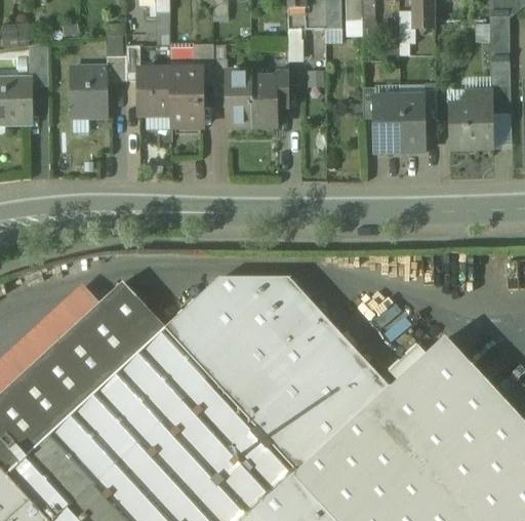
[(158,0),(158,10),(170,10),(170,0),(158,0)]
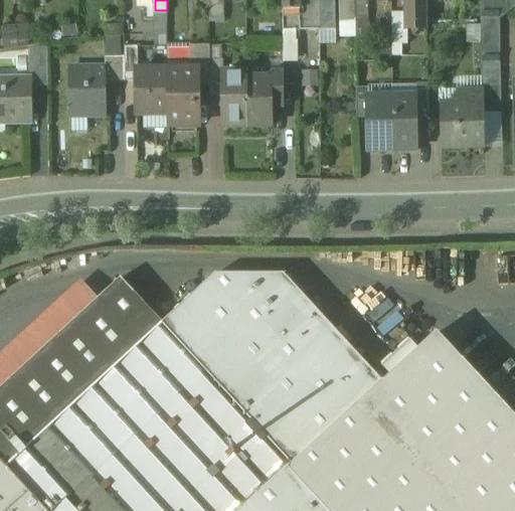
[(209,0),(210,17),(224,17),(223,0),(209,0)]
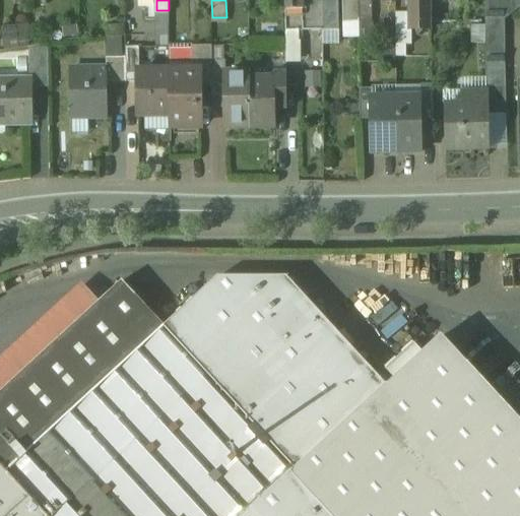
[(322,15),(322,0),(284,0),(285,28),(322,27),(322,15)]
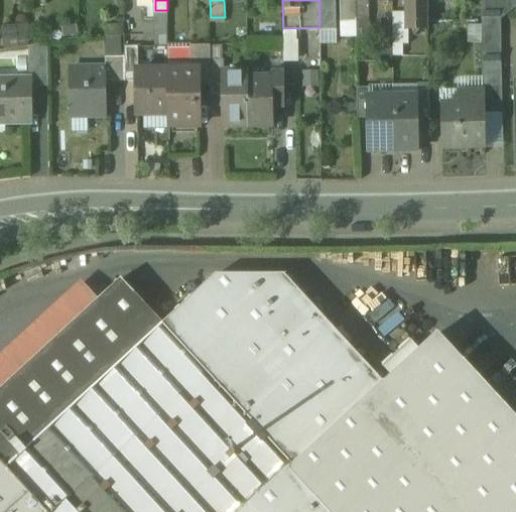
[(319,0),(319,15),(337,15),(336,0),(319,0)]
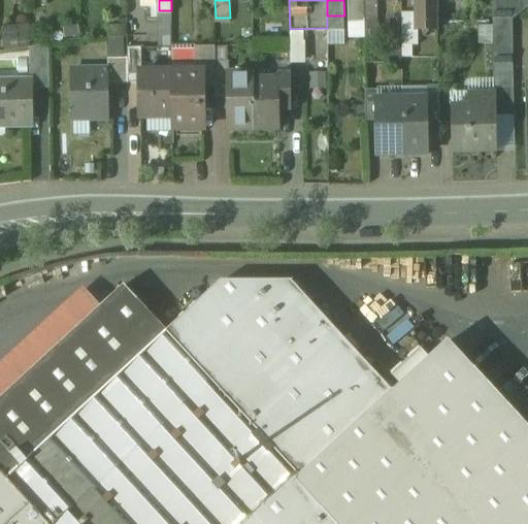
[(416,0),(416,27),(438,27),(438,0),(416,0)]
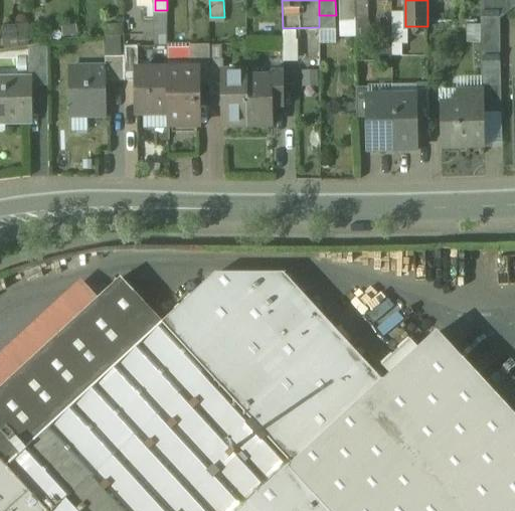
[(479,0),(480,16),(499,16),(514,4),(514,0),(479,0)]
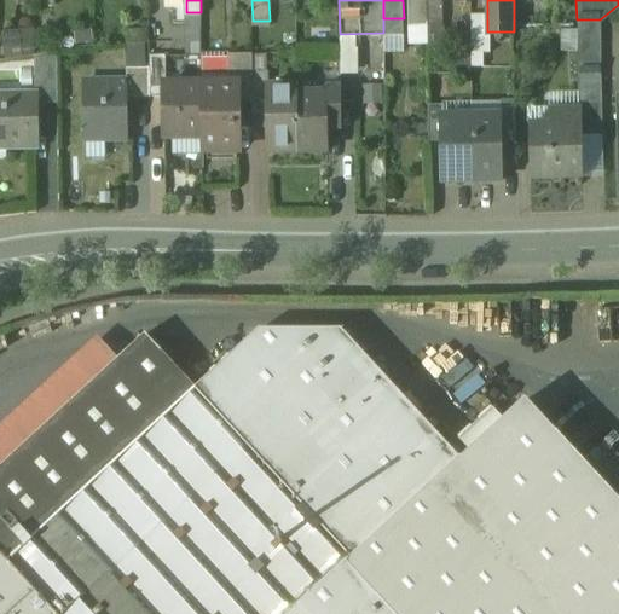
[(201,25),(201,12),(186,12),(186,27),(201,25)]
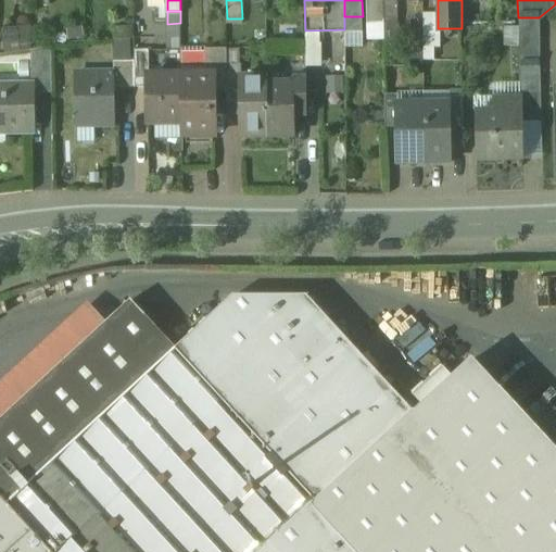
[(363,16),(344,16),(344,29),(363,29),(363,16)]
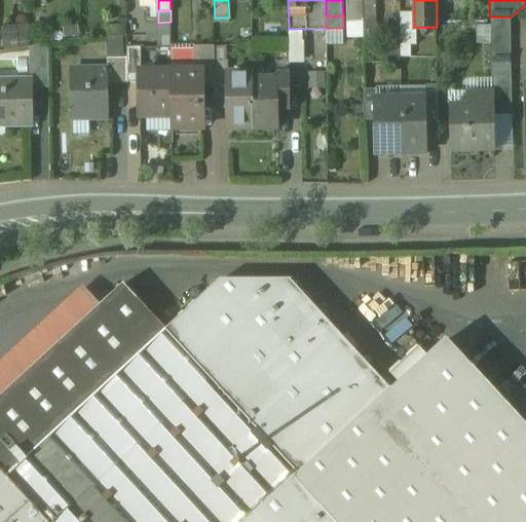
[(510,16),(490,16),(492,90),(493,90),(494,112),(512,112),(510,16)]
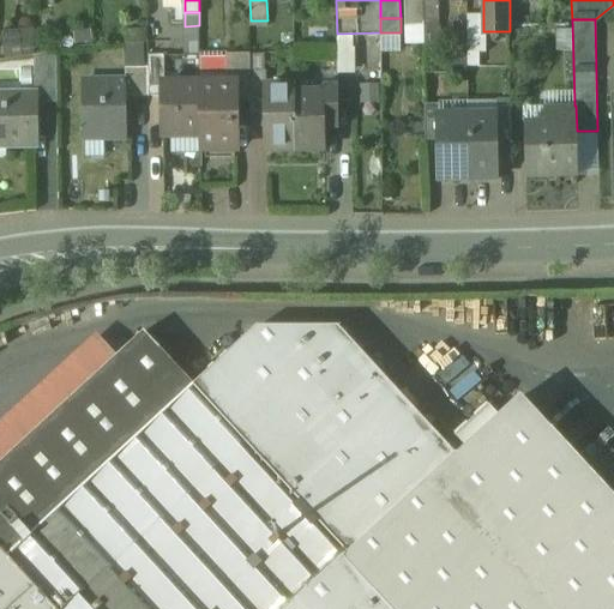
[(200,67),(199,25),(185,26),(186,67),(200,67)]
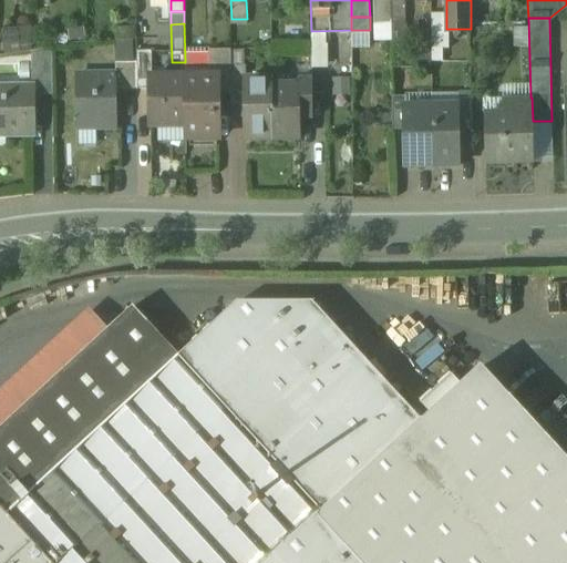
[(136,24),(117,24),(119,38),(136,36),(136,24)]
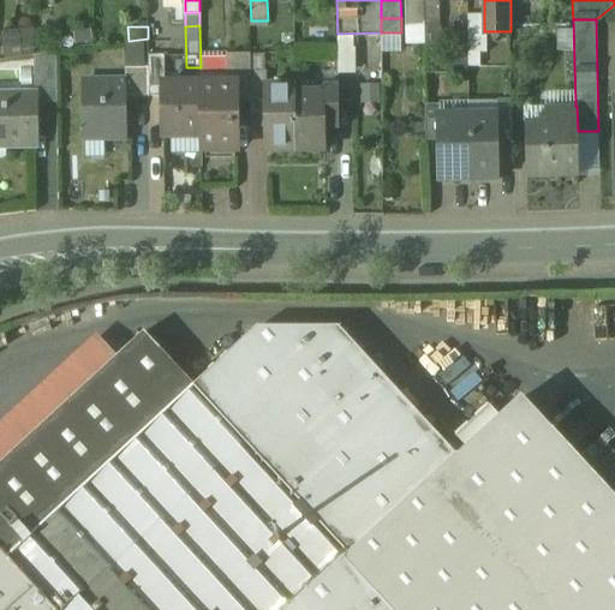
[(35,48),(35,35),(18,35),(18,48),(35,48)]
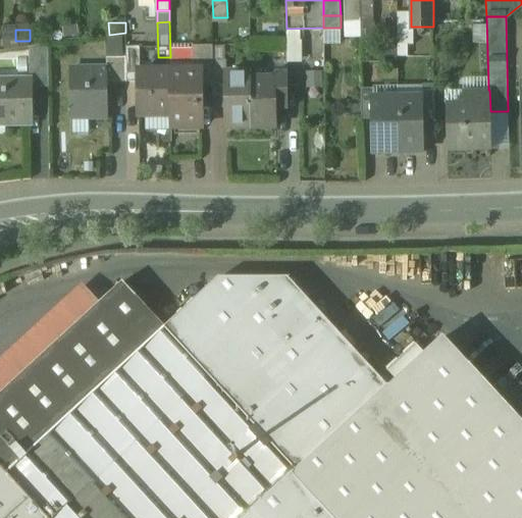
[(50,42),(33,44),(33,78),(33,86),(50,86),(50,42)]
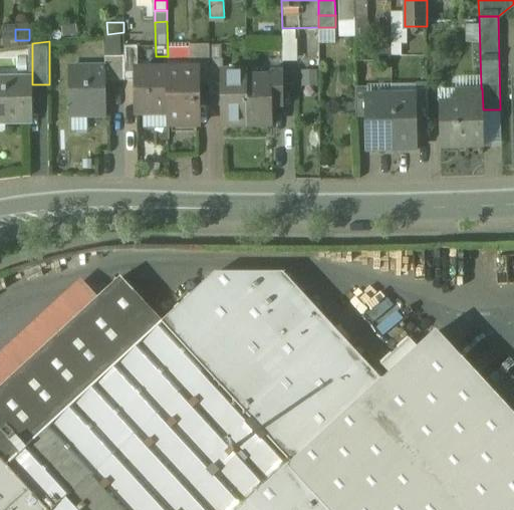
[(210,43),(190,43),(190,68),(198,68),(198,83),(210,83),(210,58),(210,43)]
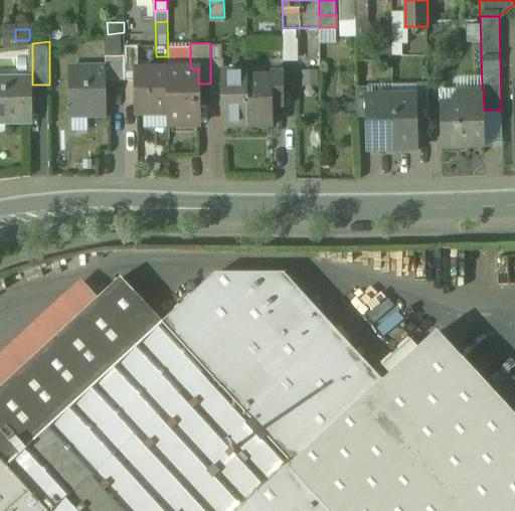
[(138,68),(138,44),(124,44),(124,50),(124,54),(125,78),(137,78),(137,68),(138,68)]
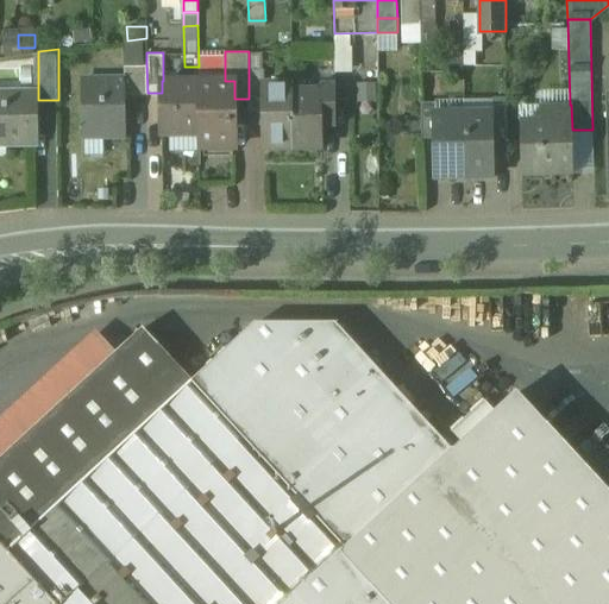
[(146,64),(125,64),(125,77),(126,77),(126,94),(148,93),(146,64)]
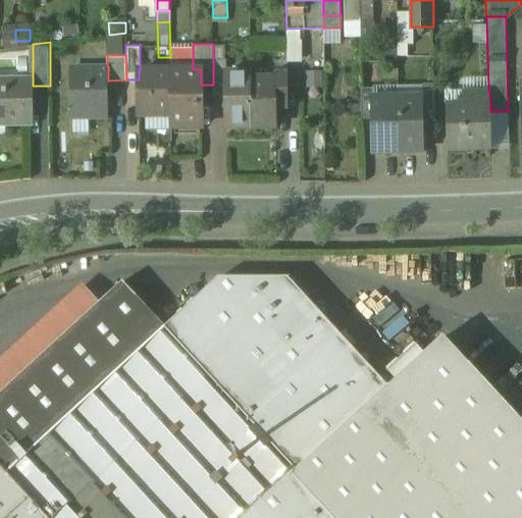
[(226,71),(226,58),(213,59),(213,85),(213,96),(225,96),(225,71),(226,71)]
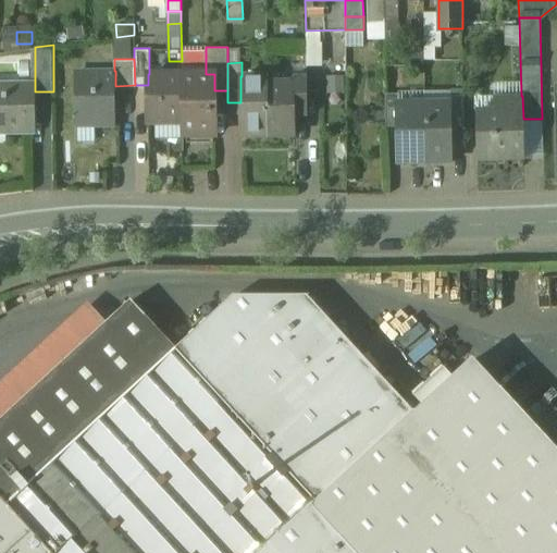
[(114,71),(76,71),(75,123),(115,123),(115,86),(115,71),(114,71)]
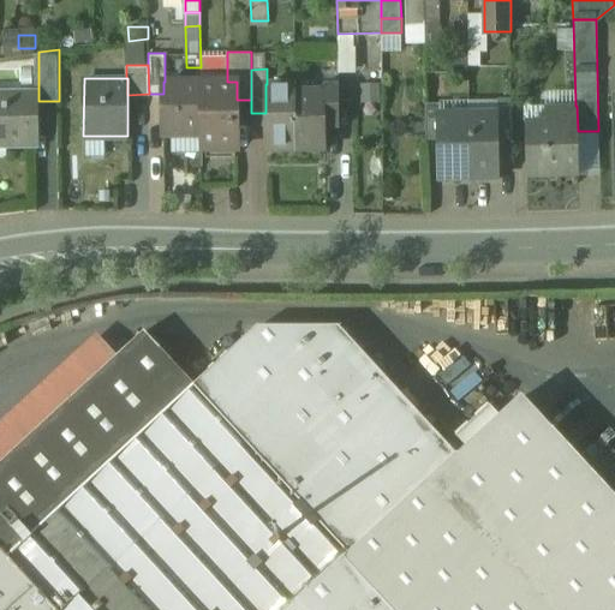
[(364,81),(363,99),(381,99),(382,81),(364,81)]
